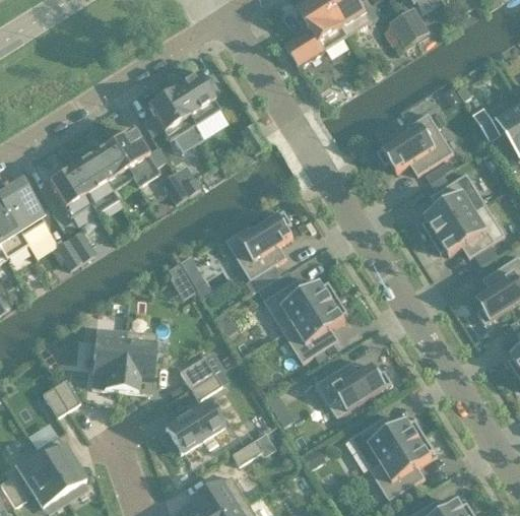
[(348,38),(324,0),(313,0),(297,10),(310,29),(285,45),(300,68),(348,38)]
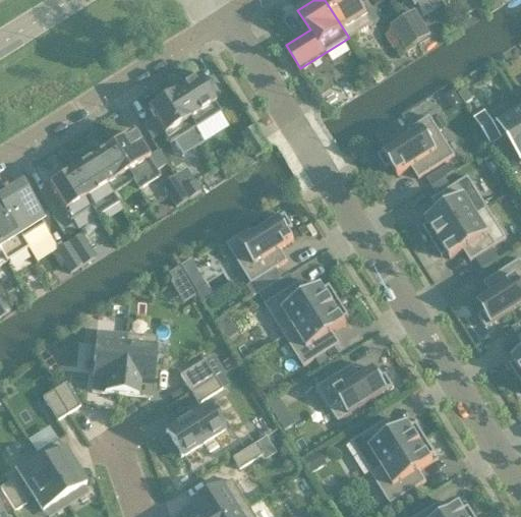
[(372,22),(358,0),(325,0),(349,38),(372,22)]
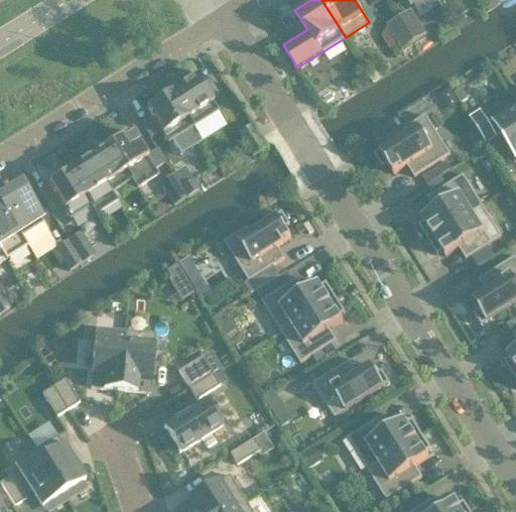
[(425,32),(412,10),(401,17),(414,38),(425,32)]
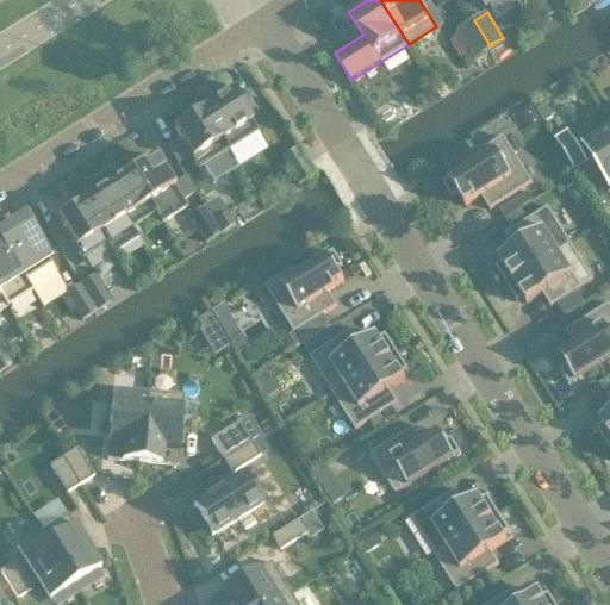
[(490,45),(474,20),(460,30),(475,55),(490,45)]
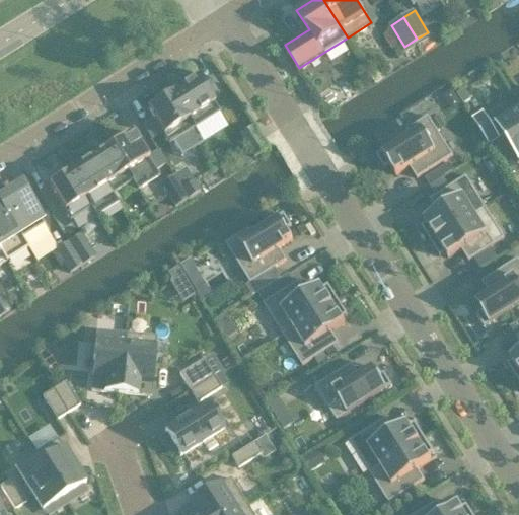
[(198,75),(171,90),(203,140),(227,124),(218,111),(219,109),(198,75)]
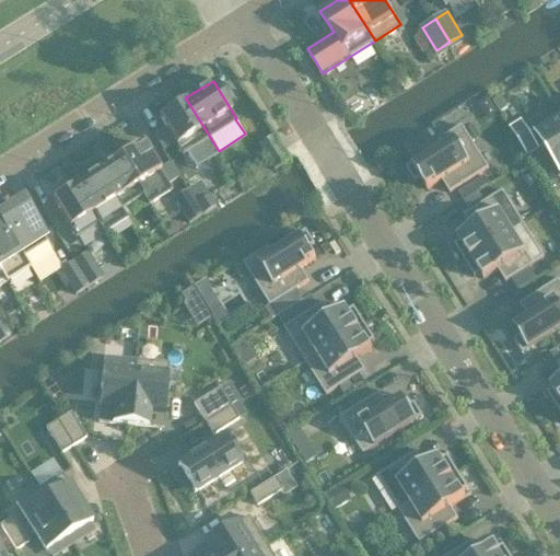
[(185,97),(158,115),(164,125),(173,140),(182,153),(186,151),(195,165),(219,151),(185,97)]
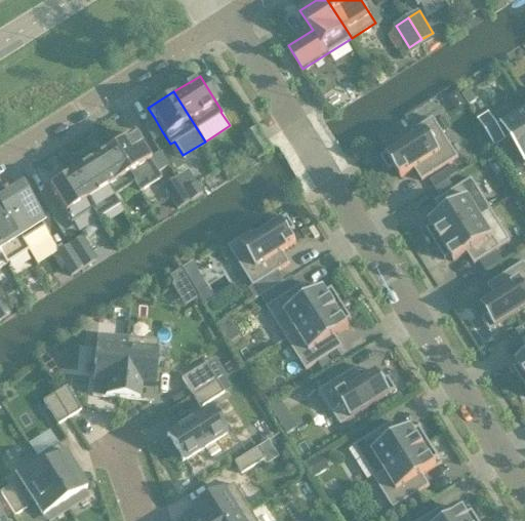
[(524,109),(502,123),(524,158),(524,109)]
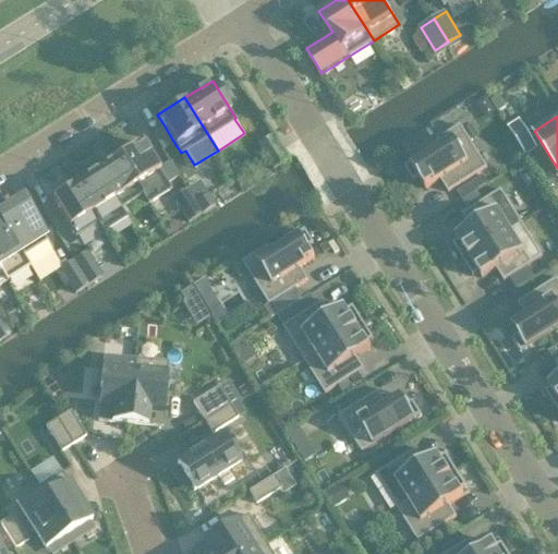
[(536,144),(520,119),(509,127),(524,152),(536,144)]
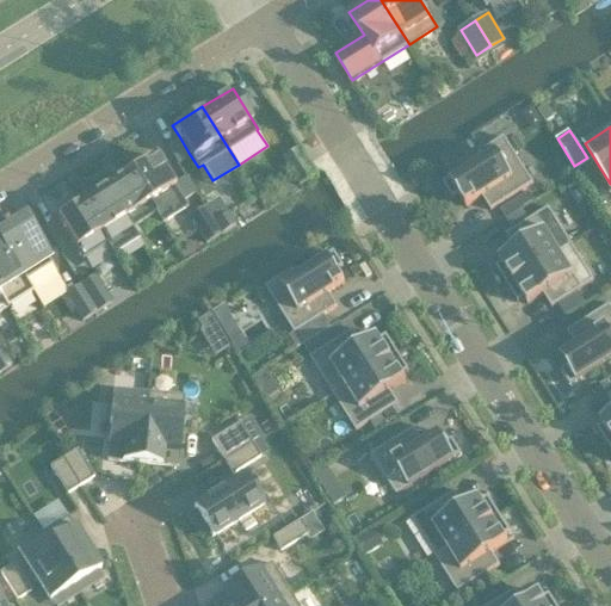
[(534,180),(504,134),(477,150),(481,156),(443,180),(452,196),(458,192),(466,204),(482,193),(491,208),(534,180)]
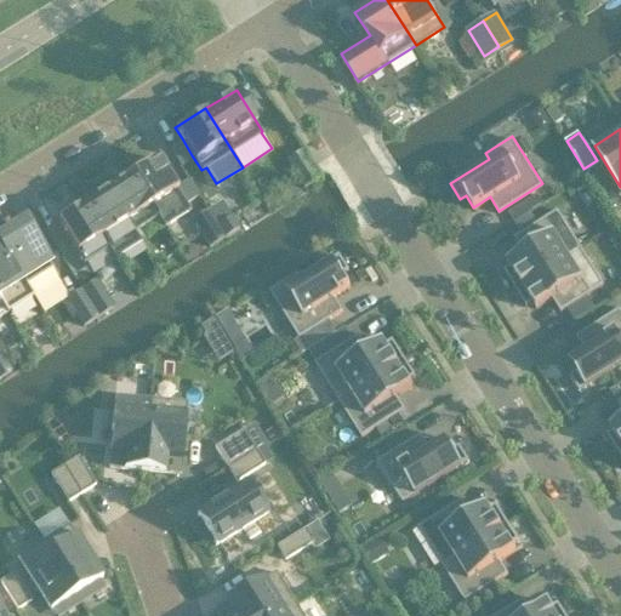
[(175,184),(158,157),(131,172),(158,215),(164,226),(191,209),(186,200),(175,184)]
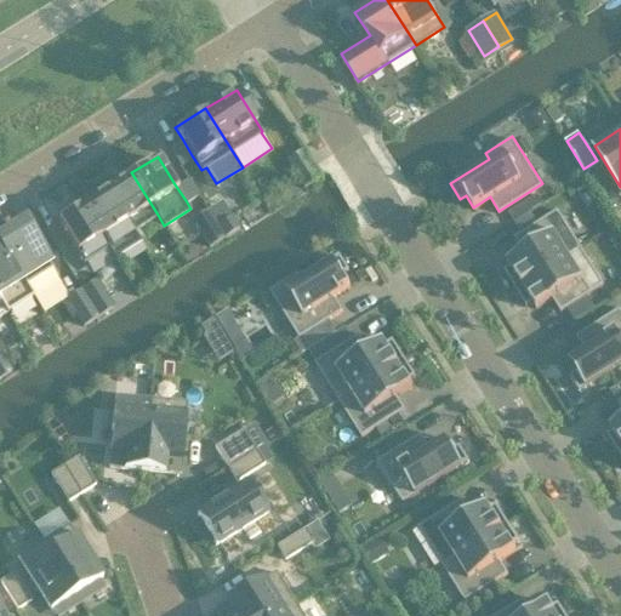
[(85,174),(95,167),(91,163),(81,169),(85,174)]
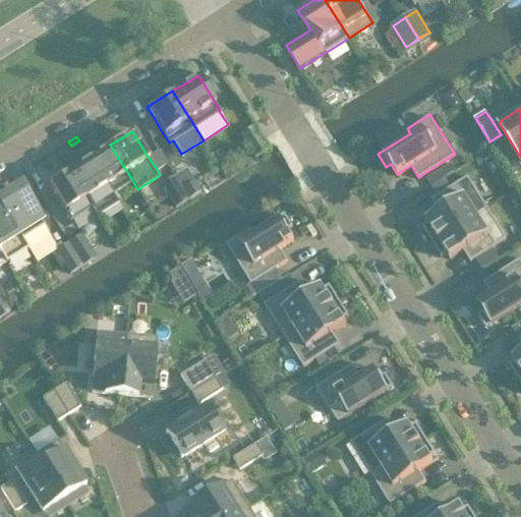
[(132,180),(110,145),(91,157),(118,202),(121,199),(116,190),(132,180)]
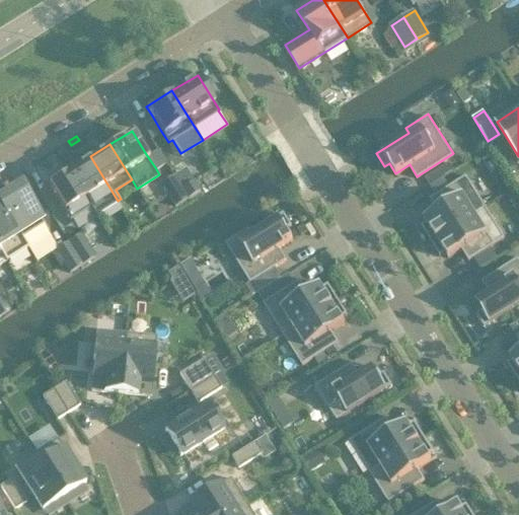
[(156,148),(146,154),(155,167),(164,161),(156,148)]
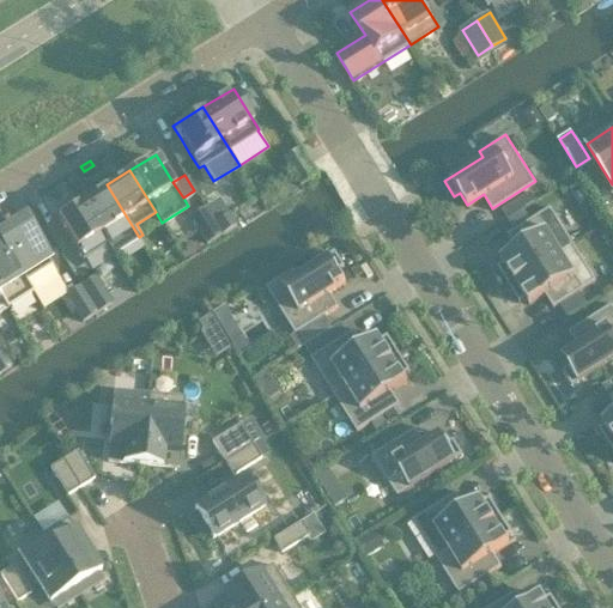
[(139,237),(107,184),(80,201),(107,243),(119,262),(122,261),(116,250),(139,237)]
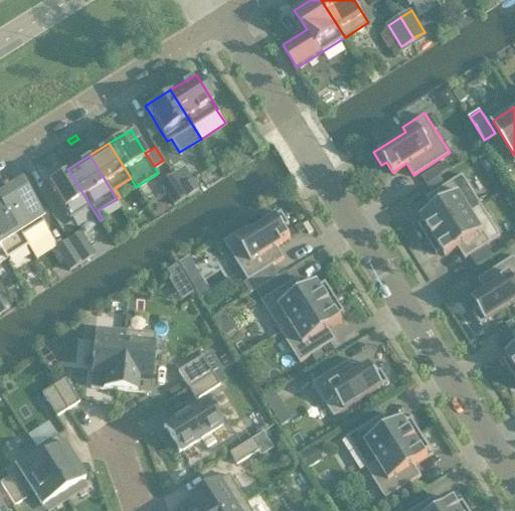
[(446,159),(421,174),(425,181),(440,172),(450,166),(446,159)]
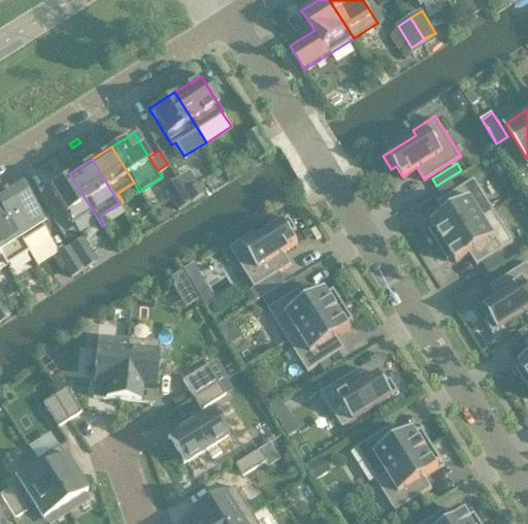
[(92,209),(69,173),(48,187),(71,223),(92,209)]
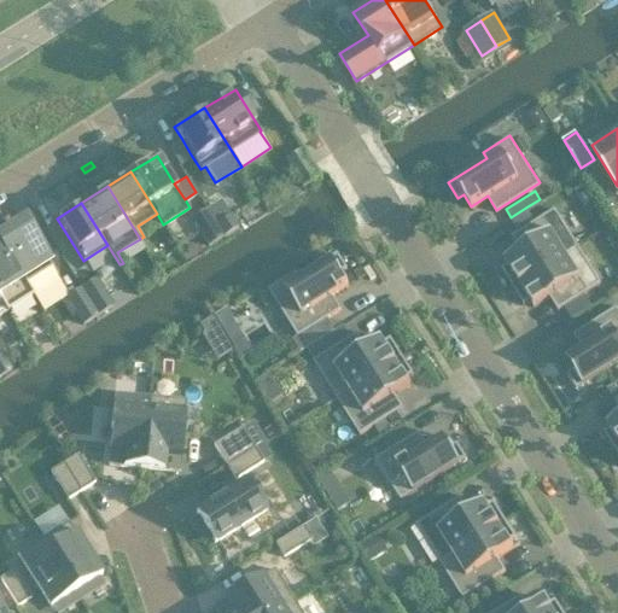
[(222,234),(215,222),(205,206),(191,215),(208,243),(222,234)]
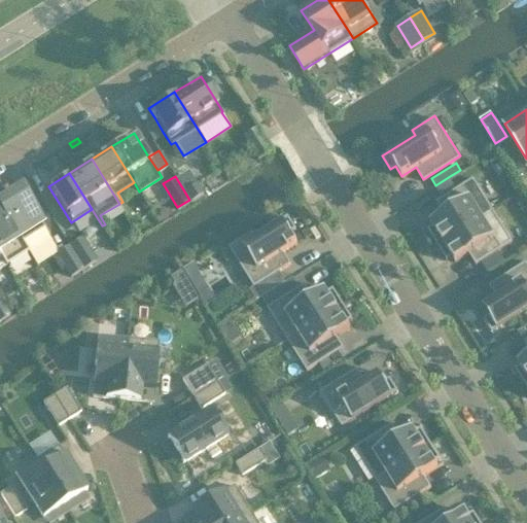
[(450,176),(435,185),(443,196),(456,187),(450,176)]
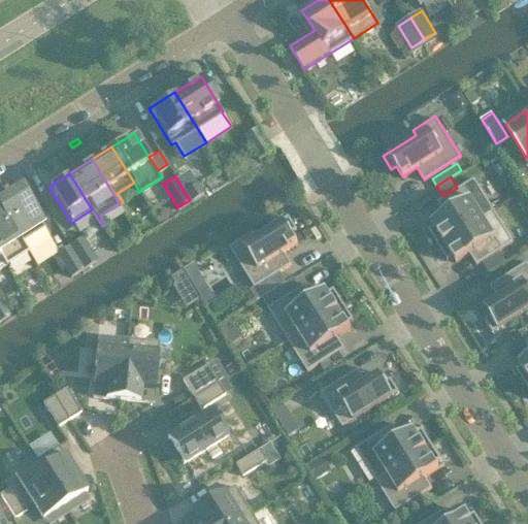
[(438,243),(493,208),(474,177),(457,188),(443,196),(437,200),(444,211),(430,220),(433,225),(428,228),(438,243)]
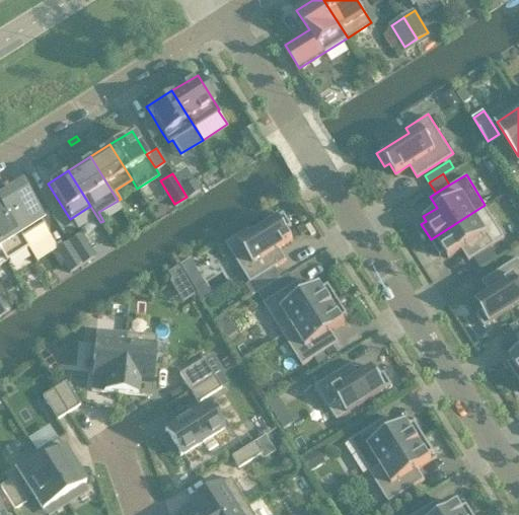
[(200,189),(193,178),(180,187),(187,197),(200,189)]
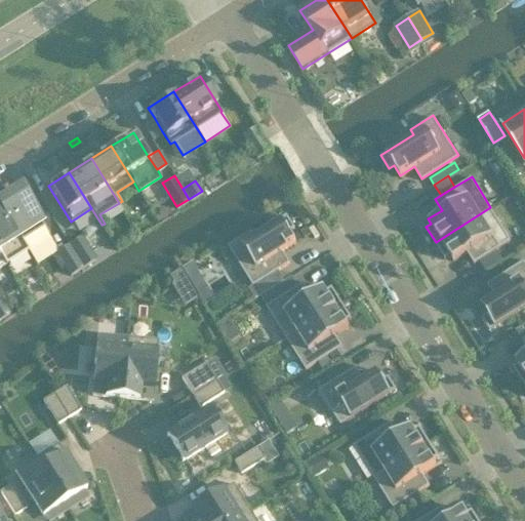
[(49,235),(27,199),(19,189),(17,191),(17,190),(15,191),(12,186),(0,193),(0,199),(1,200),(0,200),(0,204),(28,248),(49,235)]
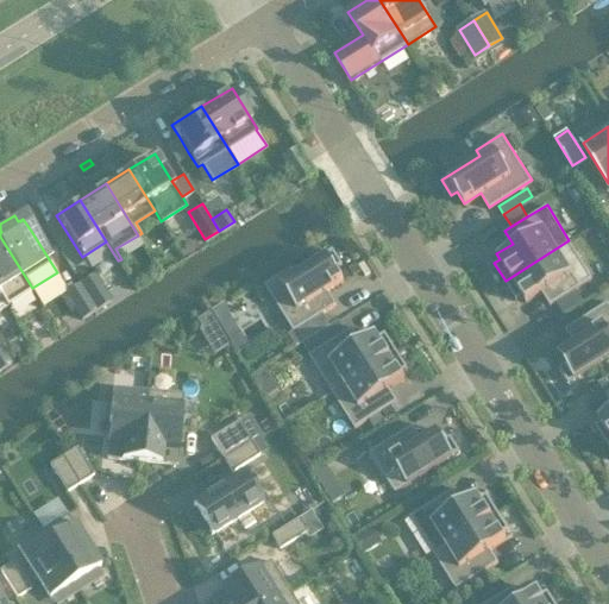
[(32,288),(0,237),(0,291),(7,303),(32,288)]
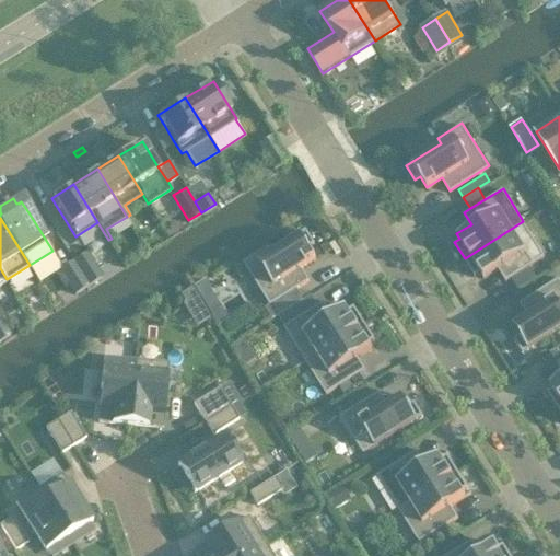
[(545,255),(523,221),(465,258),(475,275),(480,270),(483,276),(498,267),(505,279),(545,255)]
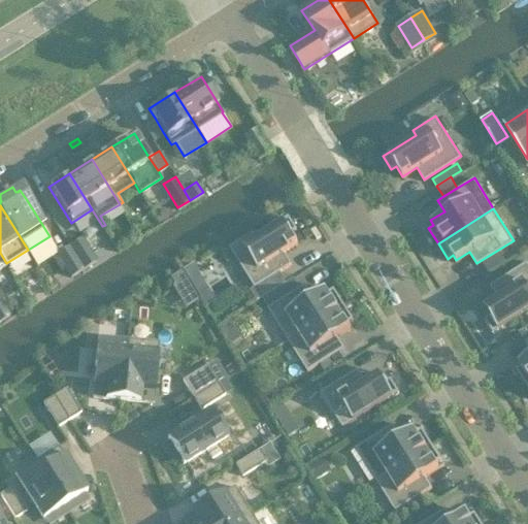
[(284,251),(298,241),(291,231),(296,228),(289,216),(256,236),(253,231),(229,246),(255,286),(279,269),(292,262),(284,251)]
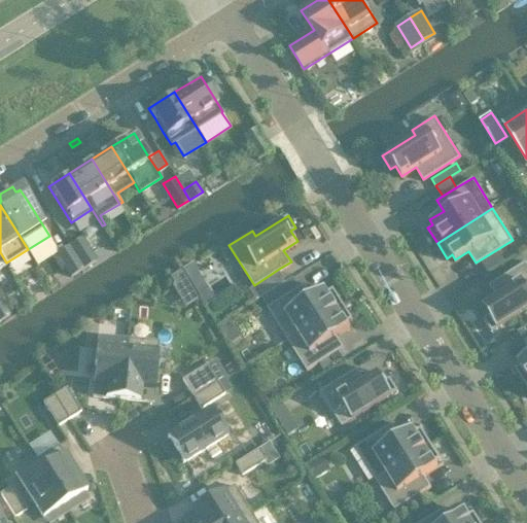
[(96,258),(81,236),(69,243),(83,266),(96,258)]
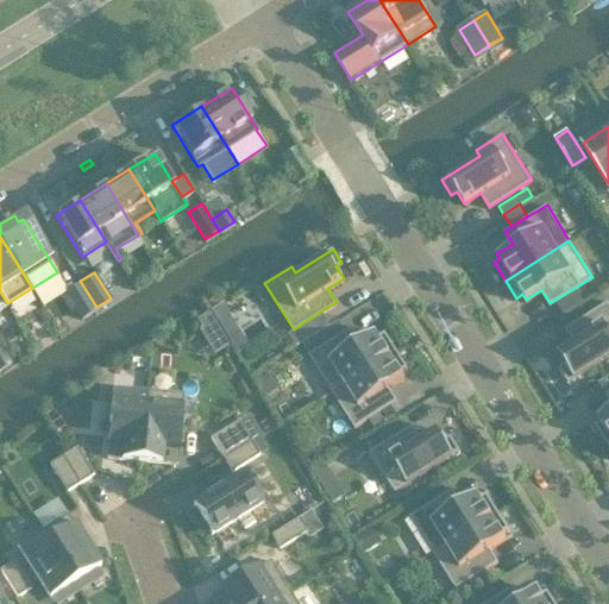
[(96,307),(80,281),(66,290),(82,316),(96,307)]
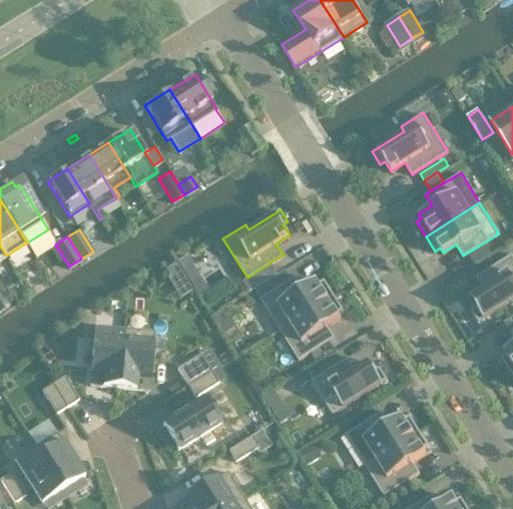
[(474,263),(491,251),(486,242),(468,253),(474,263)]
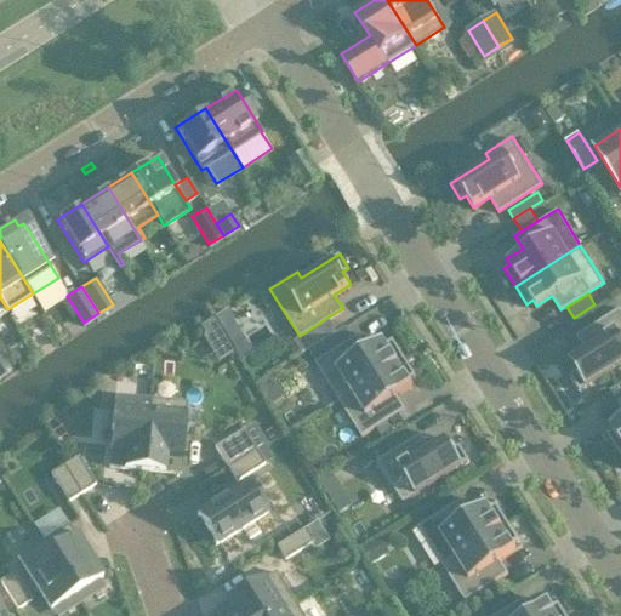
[(200,320),(218,357),(238,348),(241,355),(255,349),(233,304),(200,320)]
